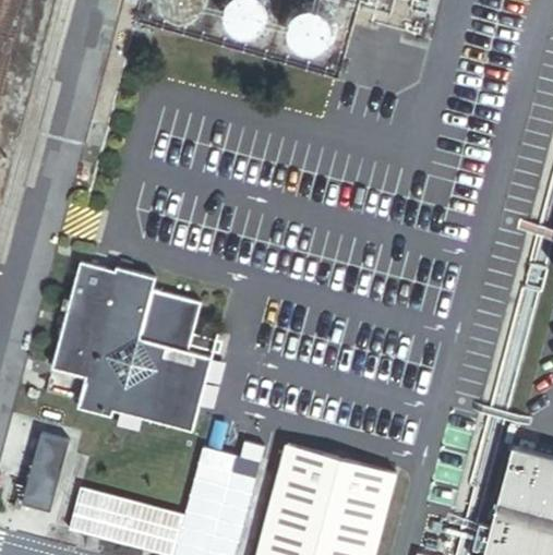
[(202,11),(204,5),(203,0),(157,0),(158,5),(160,11),(163,15),(167,20),(172,23),(178,24),(183,24),(189,23),(194,20),(199,16),(202,11)]
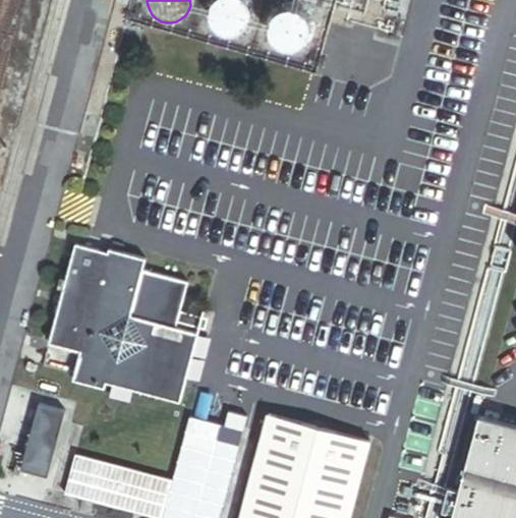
[(247,24),(249,19),(249,13),(248,8),(246,3),(243,0),(212,0),(210,3),(208,8),(207,13),(207,18),(209,23),(212,27),(215,32),(220,35),(225,36),(230,36),(235,35),(240,32),(244,29),(247,24)]
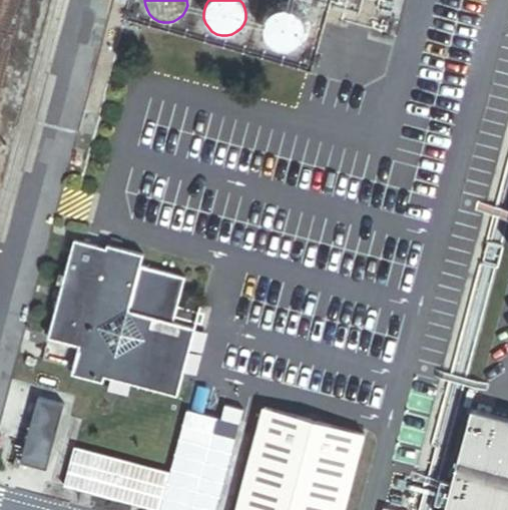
[(303,40),(304,35),(304,29),(303,24),(301,19),(298,15),(294,12),(289,10),(284,9),(279,10),(273,12),(269,15),(266,19),(264,24),(263,29),(263,34),(264,39),(267,44),(271,47),(276,50),(281,52),(286,51),(291,50),(296,48),(300,44),(303,40)]
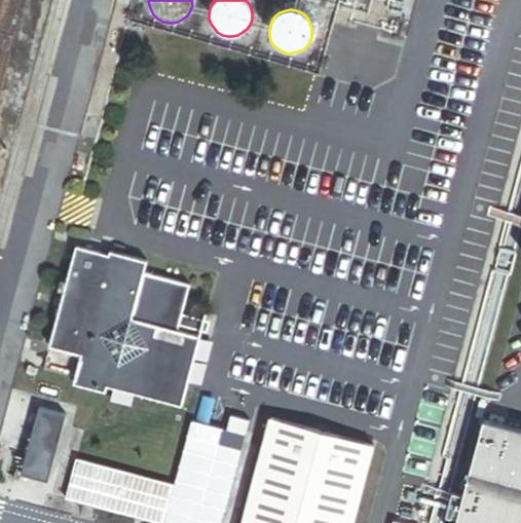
[(385,44),(387,36),(374,33),(373,41),(385,44)]
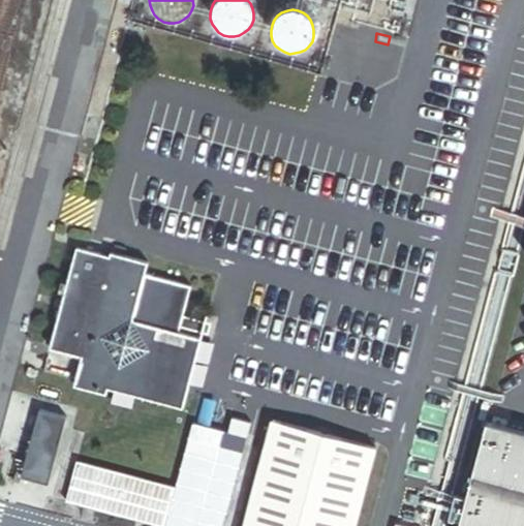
[(106,392),(181,411),(199,341),(176,335),(188,289),(142,277),(145,265),(109,255),(108,259),(74,251),(48,351),(80,360),(72,389),(105,398),(106,392)]
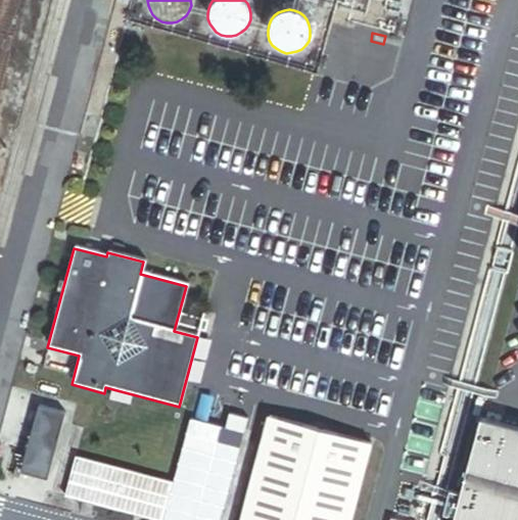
[(44,480),(62,414),(36,407),(17,473),(44,480)]
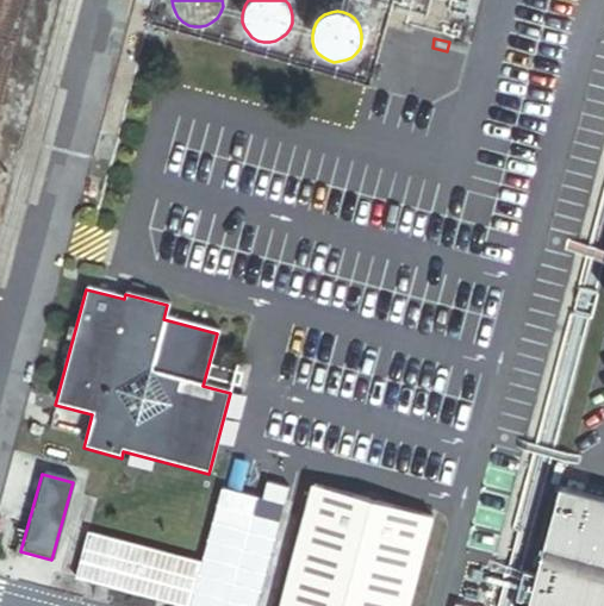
[(200,561),(187,605),(253,605),(285,493),(261,486),(257,501),(219,491),(200,561)]
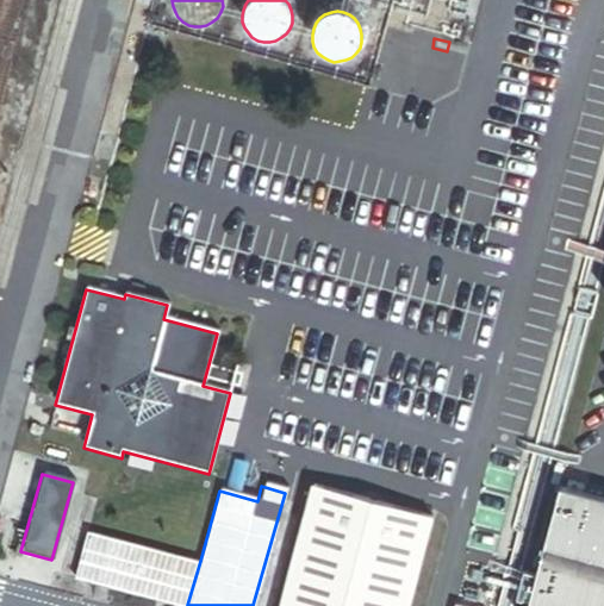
[(310,492),(279,605),(406,605),(428,523),(310,492)]
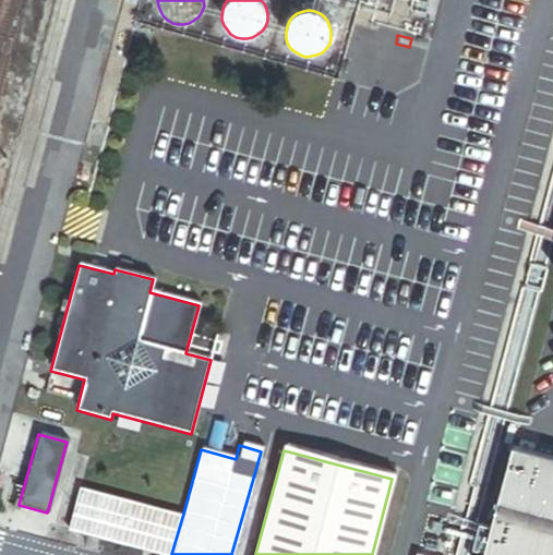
[(552,554),(552,461),(512,450),(483,554),(552,554)]
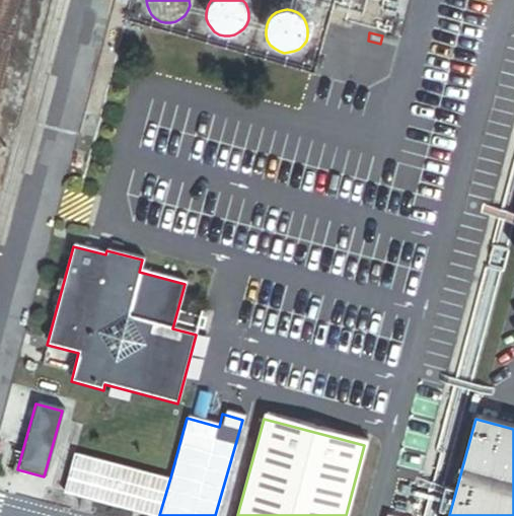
[(159,515),(170,477),(74,451),(63,492),(147,515),(159,515)]
